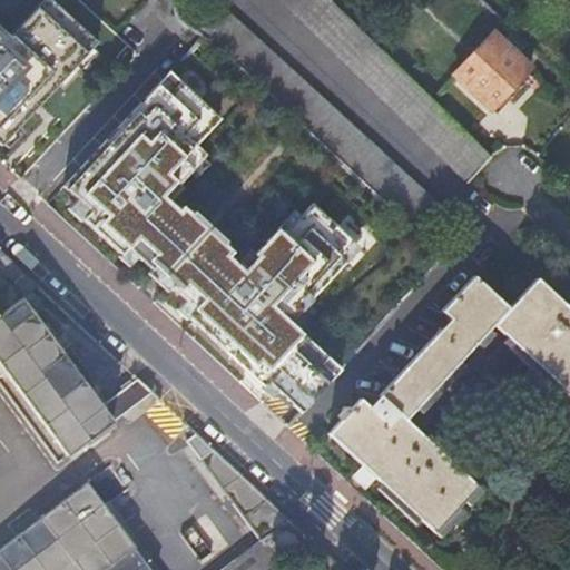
[(0,140),(3,144),(5,143),(20,126),(64,79),(92,48),(98,42),(52,0),(46,0),(12,37),(0,25),(0,140)]
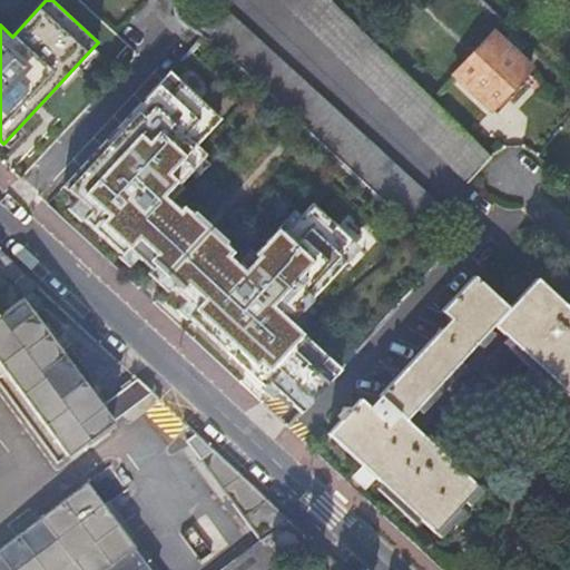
[(511,90),(530,69),(493,35),(455,75),(492,110),(511,90)]
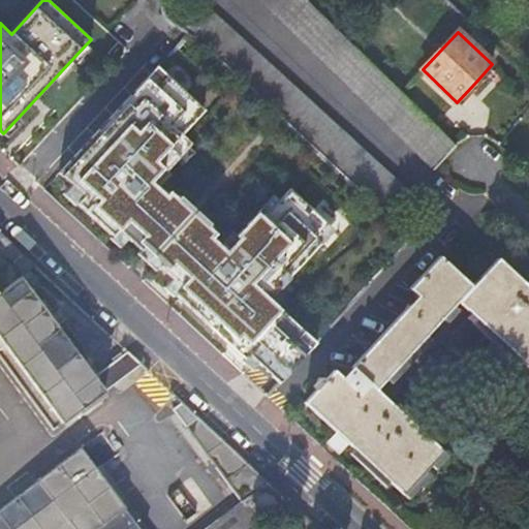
[(86,44),(59,73),(63,79),(91,49),(86,44)]
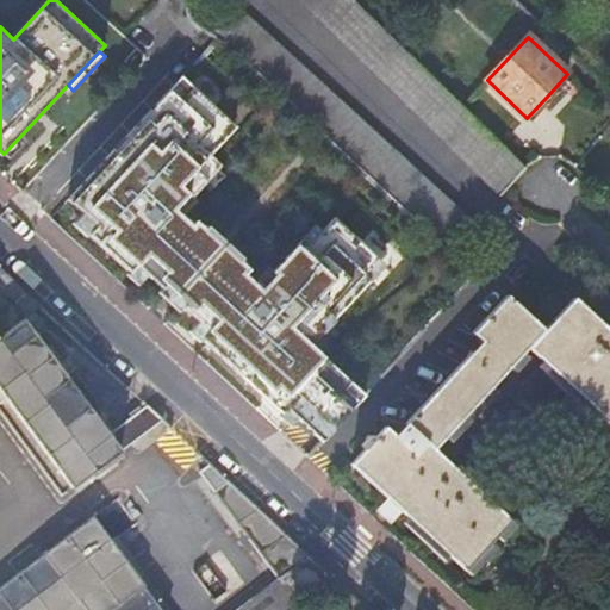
[(231,129),(175,78),(62,207),(315,437),(359,388),(310,344),(383,266),(321,210),(250,287),(161,205),(231,129)]
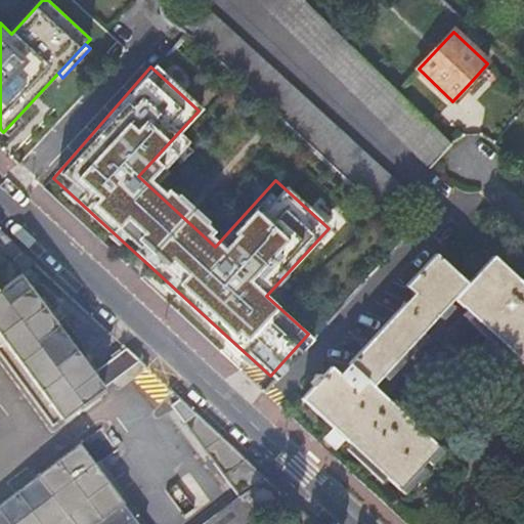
[(24,120),(18,116),(4,131),(9,135),(24,120)]
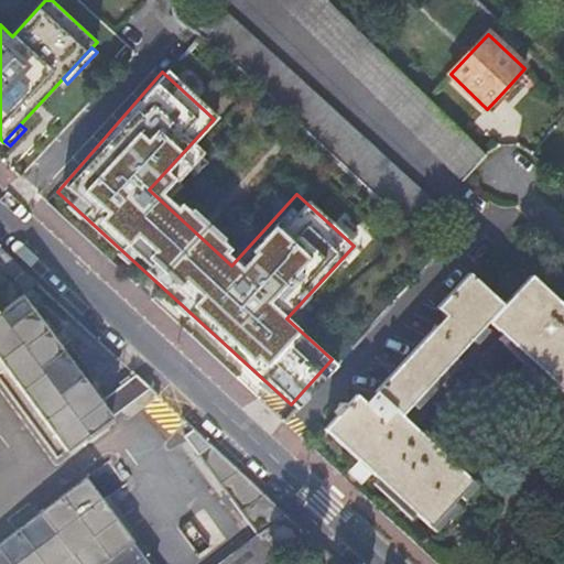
[(38,285),(0,249),(0,361),(67,453),(151,390),(137,377),(100,403),(19,301),(38,285)]
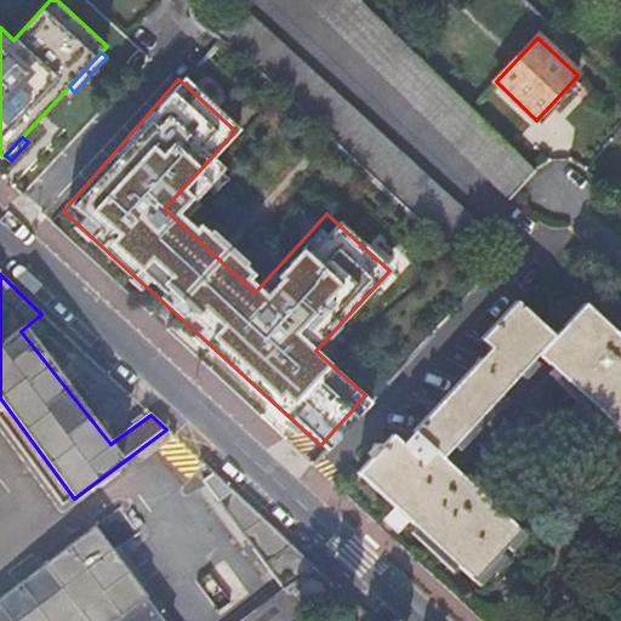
[(539,357),(596,409),(620,432),(620,339),(585,306),(556,337),(518,303),(486,336),(497,347),(486,359),(484,357),(414,433),(417,438),(408,449),(393,437),(381,450),(377,446),(369,455),(372,459),(359,474),(393,507),(474,582),(522,531),(444,459),(539,357)]
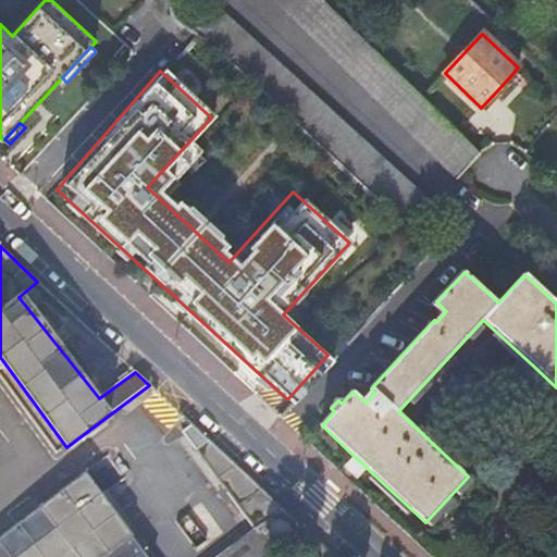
[(196,449),(274,554),(306,531),(210,442),(196,449)]
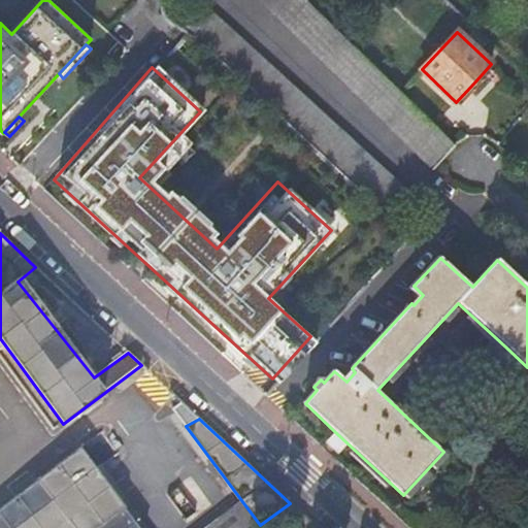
[(139,527),(81,449),(0,509),(0,527),(139,527)]
